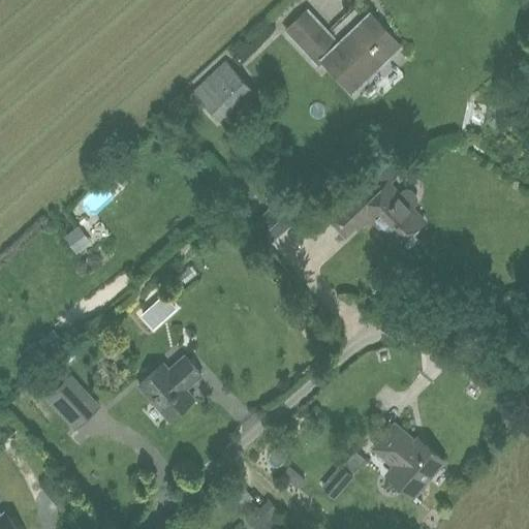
[(307,10),(285,31),(317,64),(323,59),(352,90),(399,45),(376,22),(366,31),(359,24),(338,43),(307,10)]
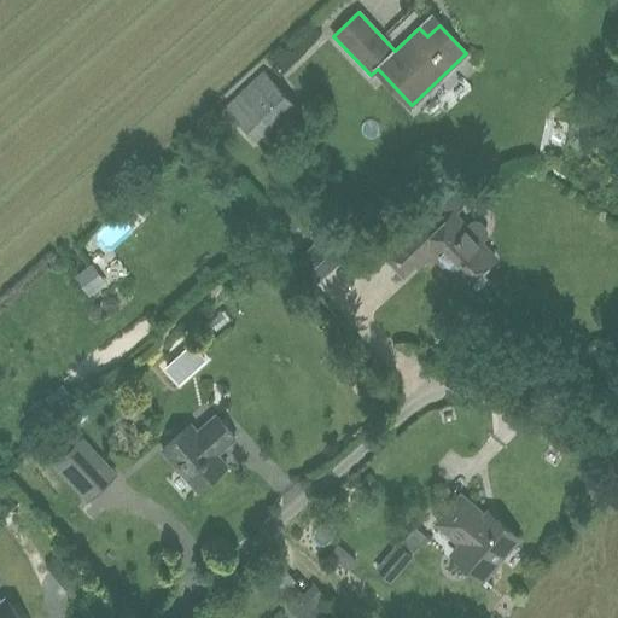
[(261,141),(296,108),(270,82),(235,115),(261,141)]
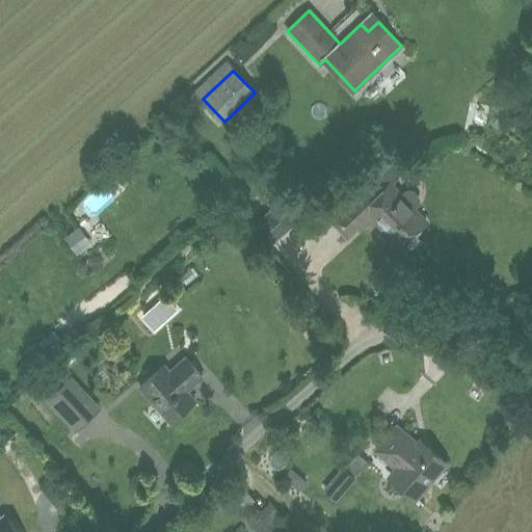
[(390,183),(371,201),(358,188),(326,218),(346,237),(371,213),(383,227),(382,228),(400,246),(426,222),(390,183)]
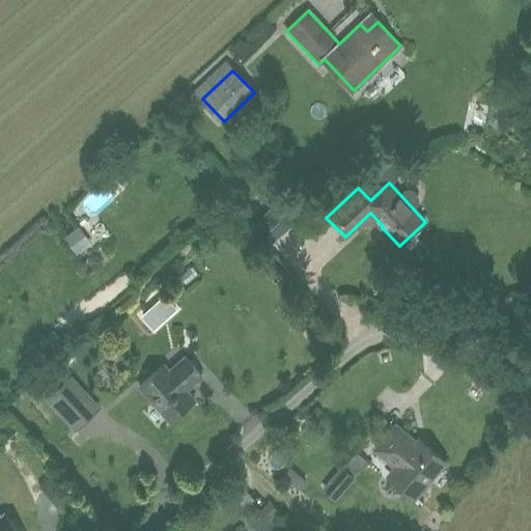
[(276,203),(251,224),(268,244),(292,223),(276,203)]
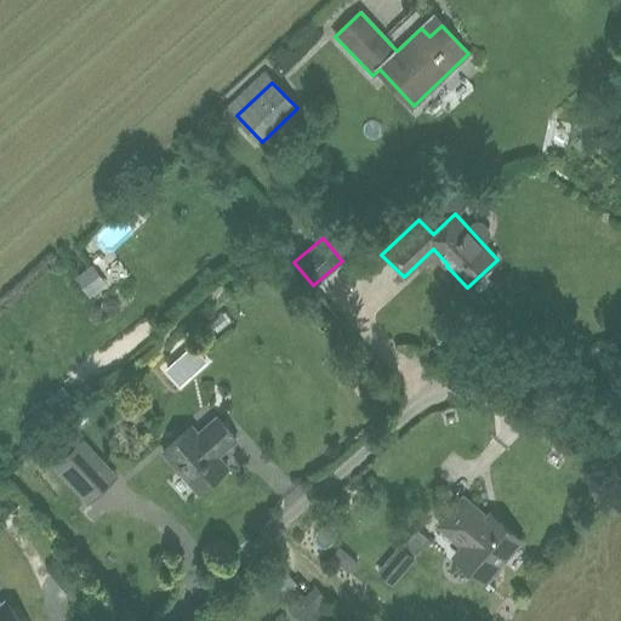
[(90,266),(74,278),(90,297),(104,284),(90,266)]
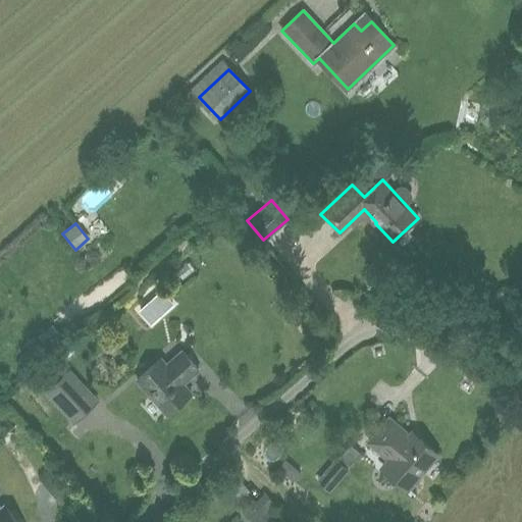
[(137,380),(166,415),(191,394),(183,384),(198,370),(181,352),(166,365),(160,359),(137,380)]
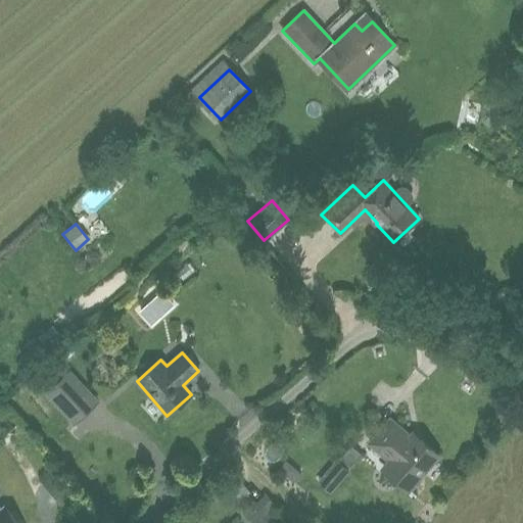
[(46,378),(53,386),(67,373),(60,365),(46,378)]
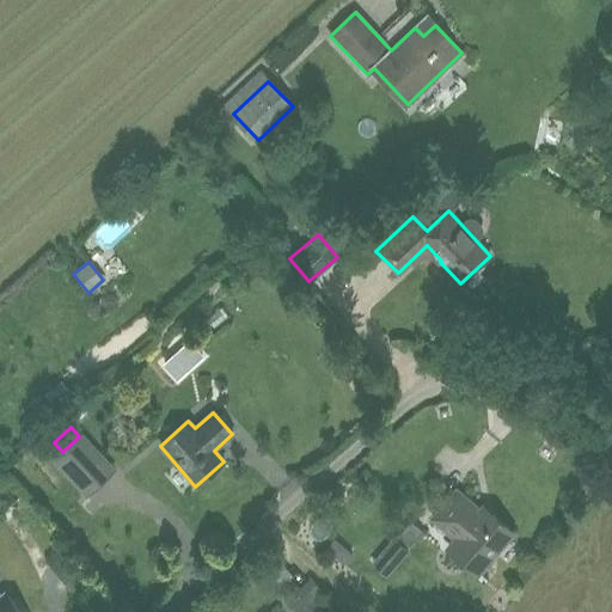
[(86,496),(114,470),(81,434),(79,436),(62,452),(53,460),(86,496)]
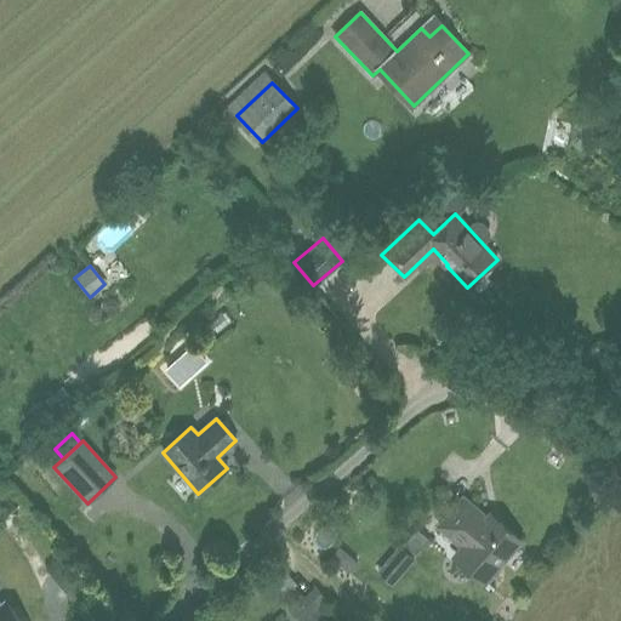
[(0,489),(0,517),(13,506),(0,489)]
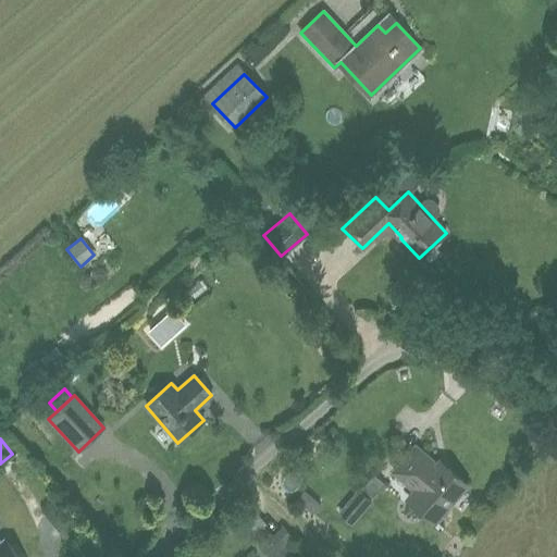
[(408,498),(435,521),(466,485),(440,462),(436,466),(415,447),(394,472),(416,491),(408,498)]
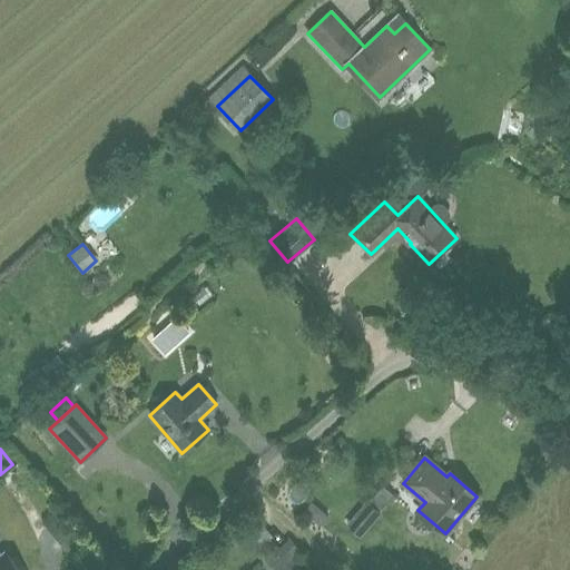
[(327,516),(310,501),(302,511),(318,526),(327,516)]
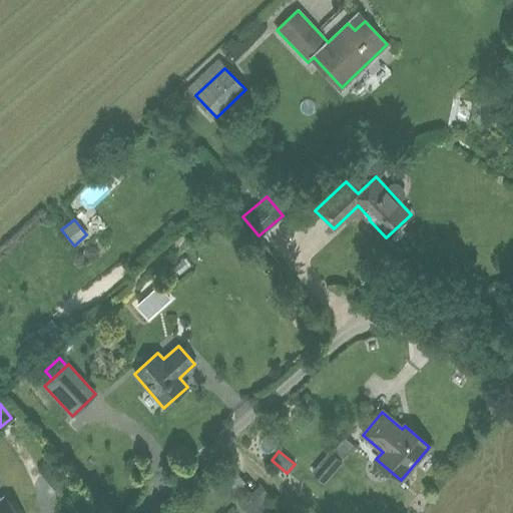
[(324,481),(340,462),(330,453),(314,472),(324,481)]
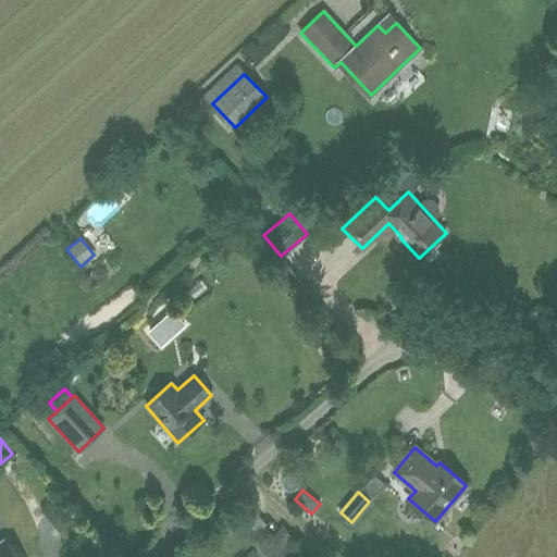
[(286,549),(296,540),(282,527),(261,547),(270,556),(288,556),(292,555),(286,549)]
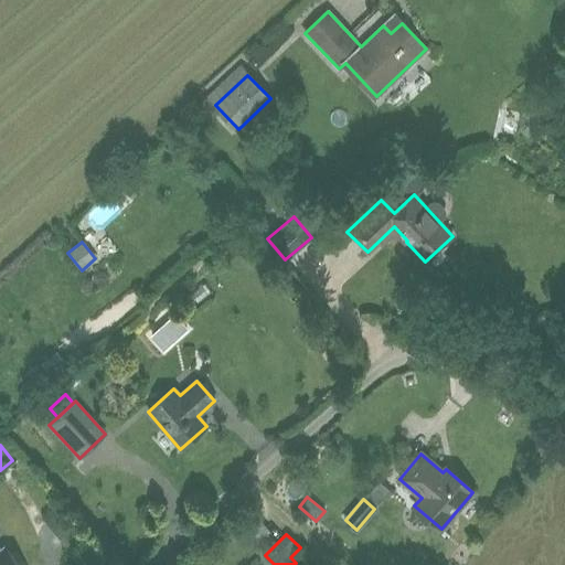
[(0,564),(19,564),(3,546),(0,550),(0,548),(0,564)]
